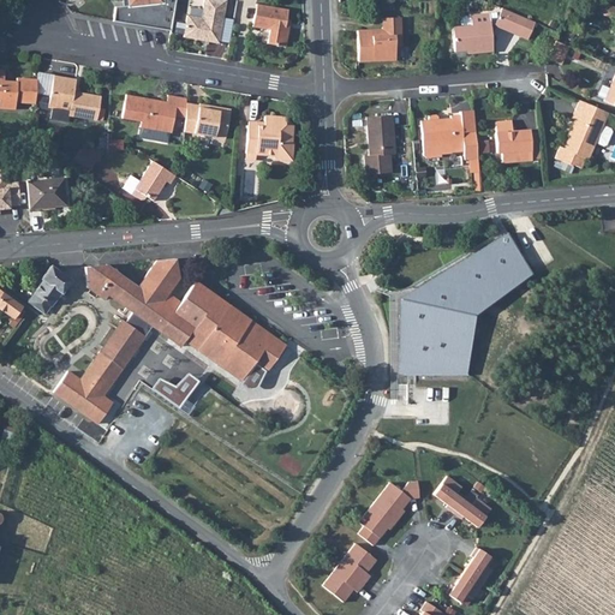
[(204,0),(202,16),(187,13),(184,34),(220,40),(226,0),(204,0)]
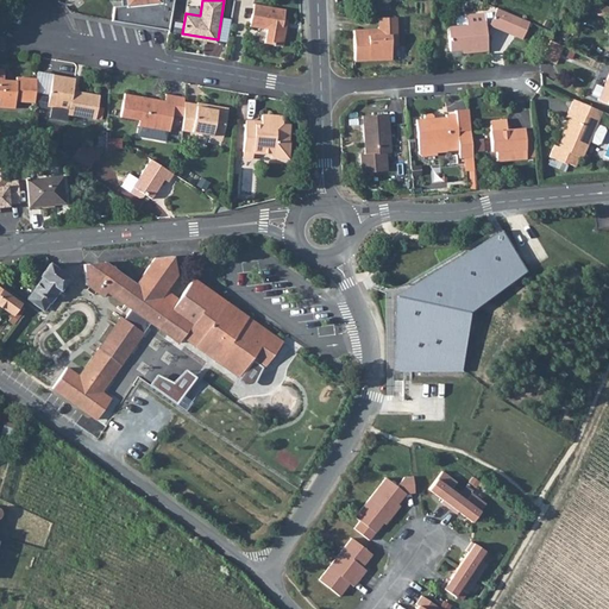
[(284,7),(253,1),(250,24),(268,26),(265,41),(282,44),(286,26),(282,20),(284,7)]
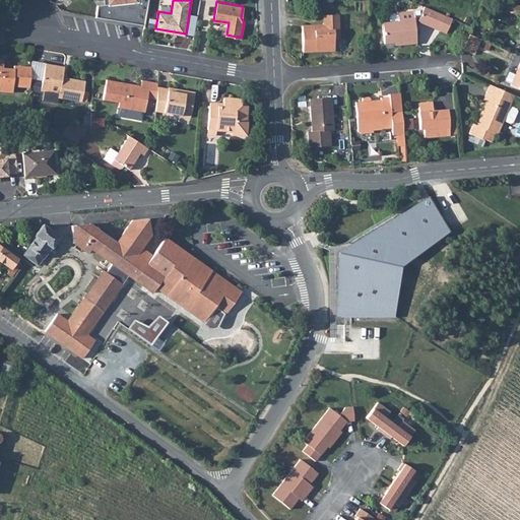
[(414,12),(415,21),(418,21),(447,33),(453,18),(425,6),(423,11),(414,12)]
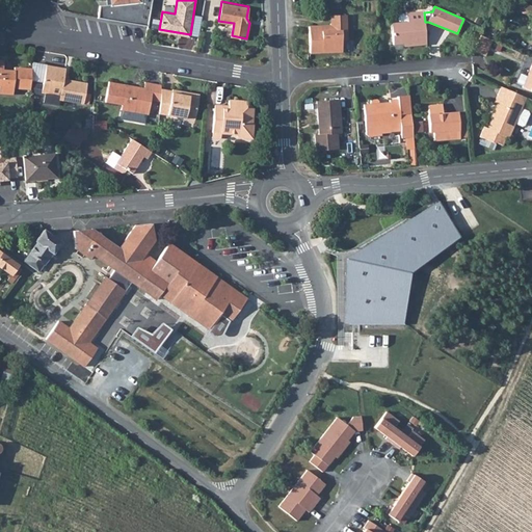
[(427,45),(425,22),(424,12),(407,14),(408,22),(392,23),(394,45),(409,44),(409,46),(427,45)]
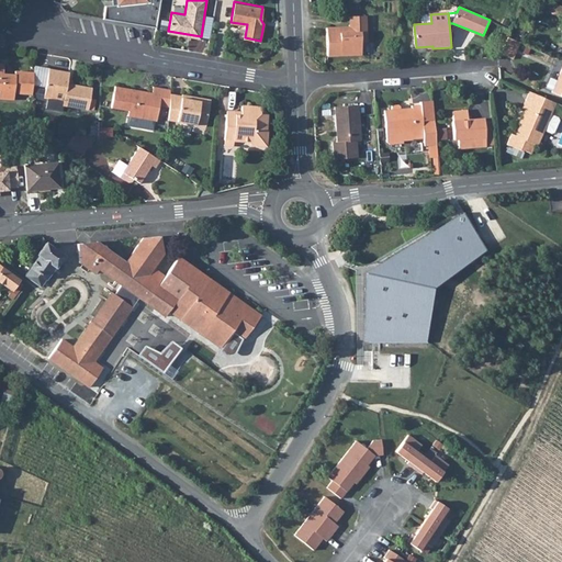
[(345,29),(327,29),(328,57),(363,55),(363,44),(368,44),(367,17),(350,17),(351,31),(345,31),(345,29)]
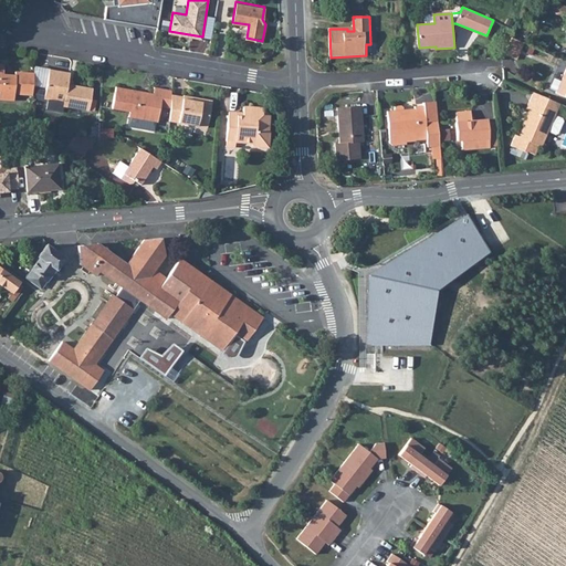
[(505,50),(505,52),(517,58),(522,41),(509,35),(505,50)]
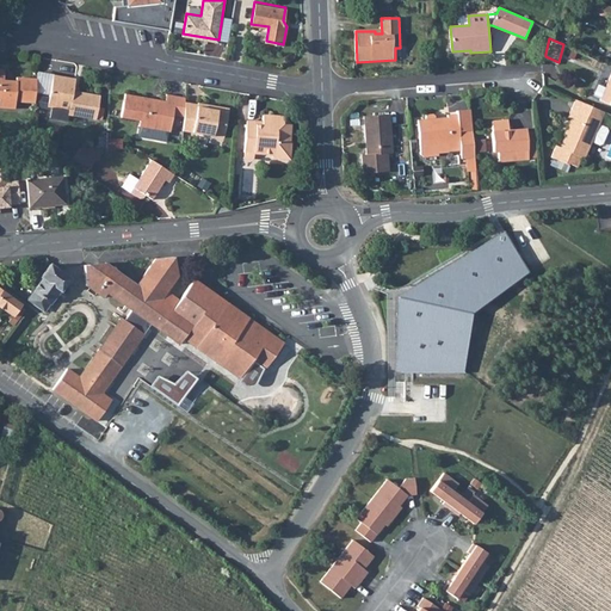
[(6,68),(0,67),(0,105),(17,106),(18,100),(38,102),(39,90),(39,76),(20,74),(19,81),(14,81),(14,79),(6,78),(6,68)]
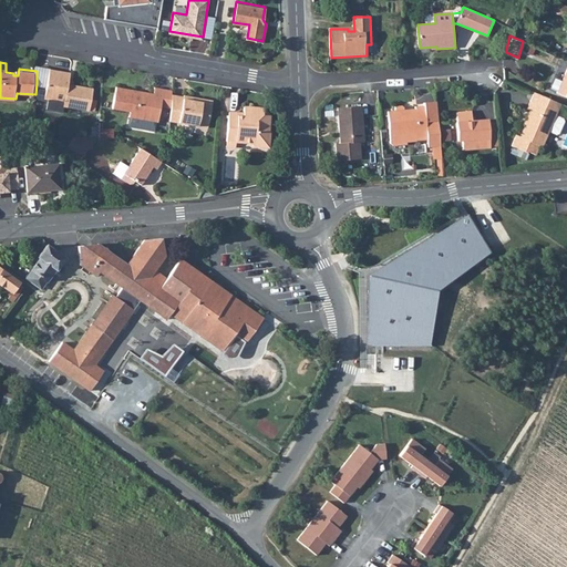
[(37,71),(37,83),(48,85),(52,66),(38,63),(37,71)]
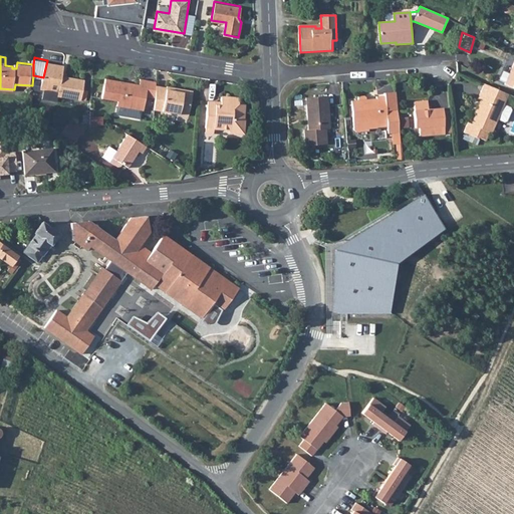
[(513,59),(504,83),(513,87),(513,59)]
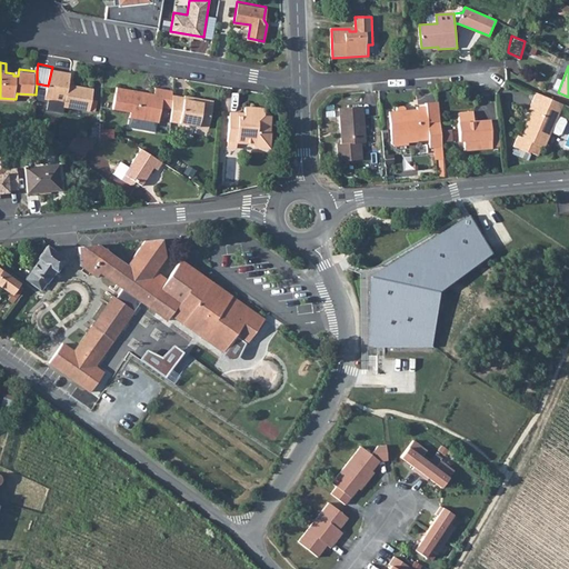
[(73,71),(52,67),(48,86),(46,98),(66,101),(65,106),(91,111),(96,88),(78,83),(77,86),(71,85),(73,71)]
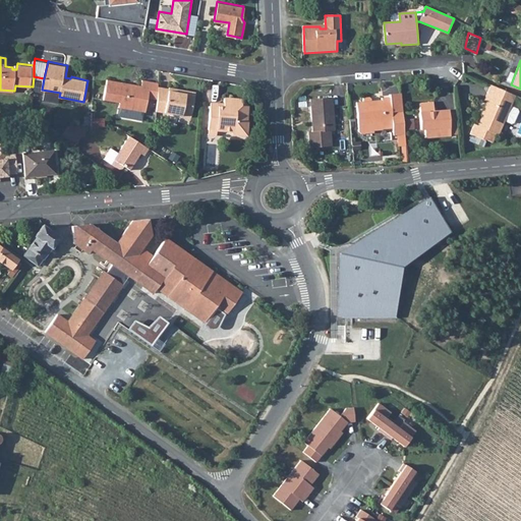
[(147,111),(149,98),(152,79),(142,78),(141,85),(129,82),(129,84),(125,84),(125,82),(107,78),(104,99),(120,102),(120,106),(147,111)]
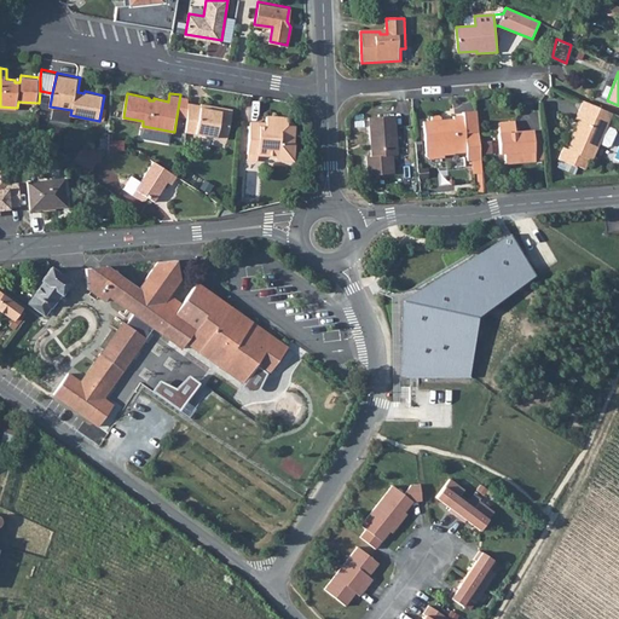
[(190,97),(180,94),(177,116),(189,117),(189,102),(190,97)]
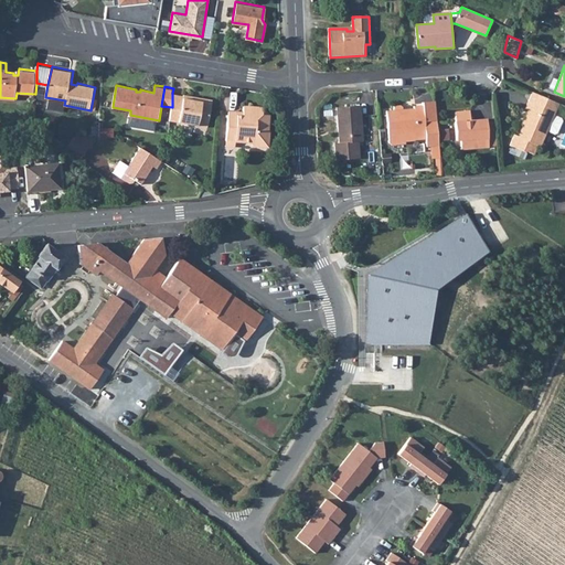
[(523,118),(547,129),(553,116),(560,103),(533,92),(525,108),(528,109),(523,118)]
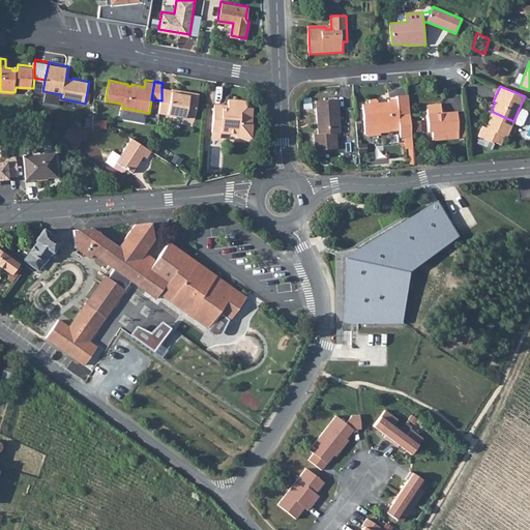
[(162,100),(160,112),(196,118),(200,93),(188,90),(188,94),(182,93),(180,89),(172,87),(172,89),(162,87),(162,100)]
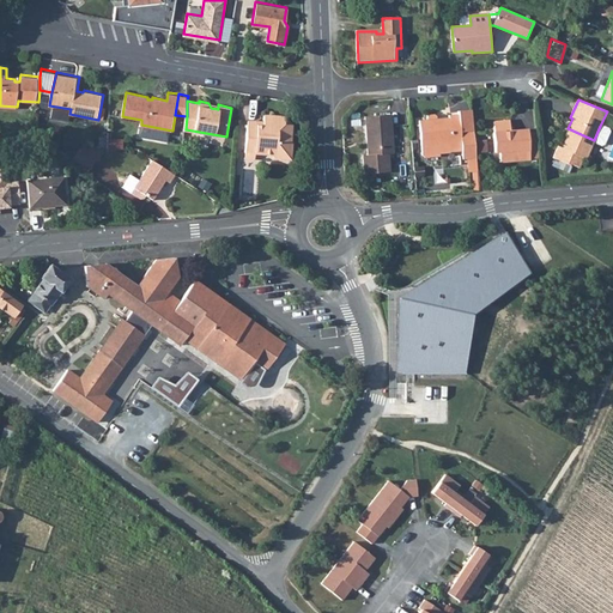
[(438,116),(436,114),(429,115),(429,120),(420,120),(423,145),(449,143),(449,146),(462,145),(463,158),(468,158),(469,173),(479,171),(475,129),(473,109),(461,110),(461,114),(450,115),(450,120),(438,121),(438,116)]
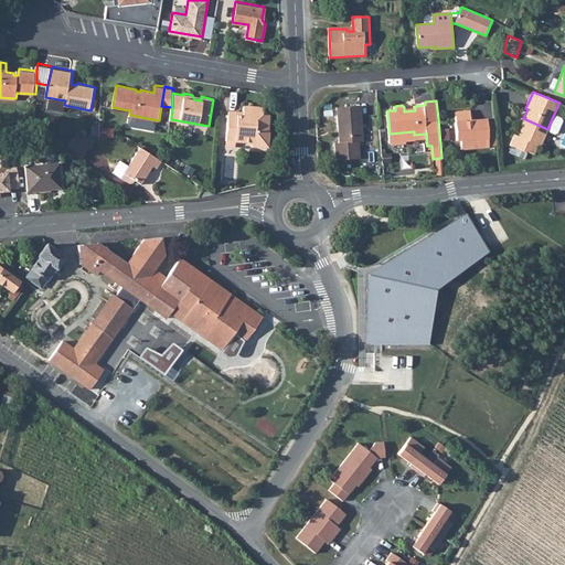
[(230,109),(227,139),(237,139),(252,141),(255,145),(269,145),(270,130),(269,129),(270,114),(264,113),(264,106),(245,104),(244,113),(238,113),(238,109),(230,109)]
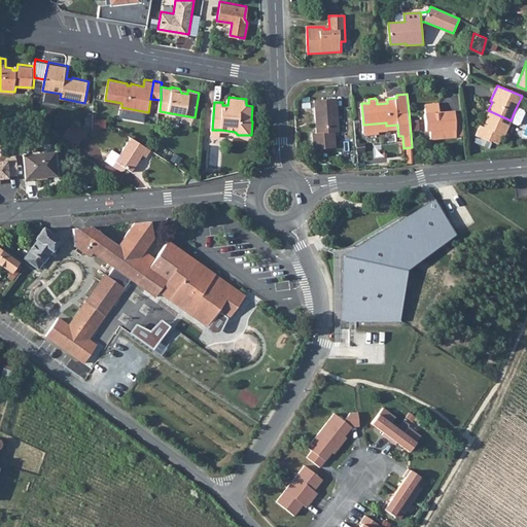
[(340,132),(337,99),(314,101),(317,134),(313,134),(314,150),(337,148),(336,133),(340,132)]
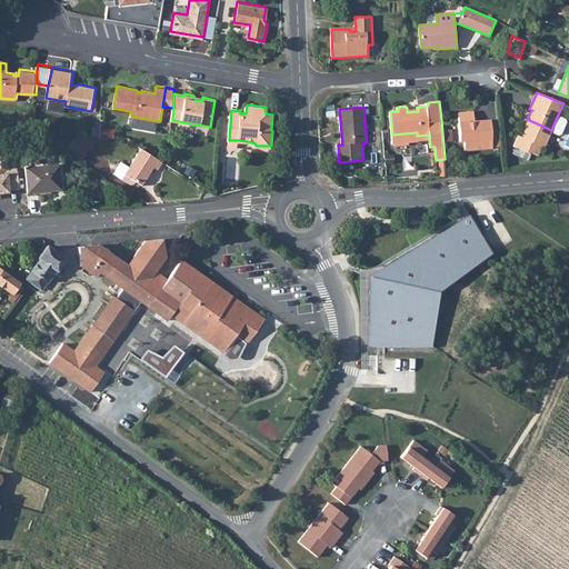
[(460,141),(488,138),(492,137),(490,127),(492,121),(490,121),(490,119),(475,121),(473,111),(458,113),(460,141)]
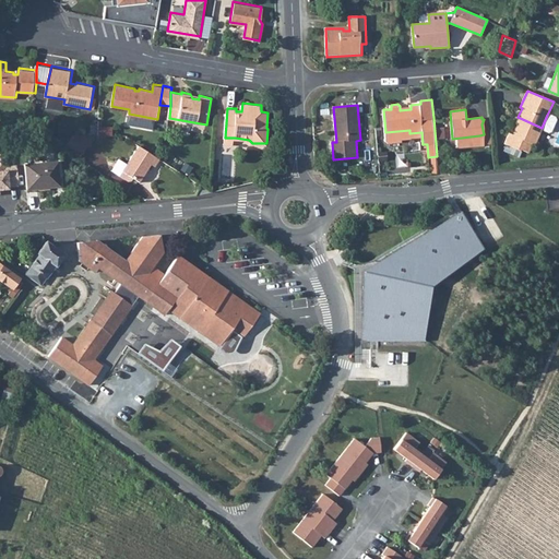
[(552,118),(547,115),(542,128),(549,132),(550,131),(555,121),(552,118)]
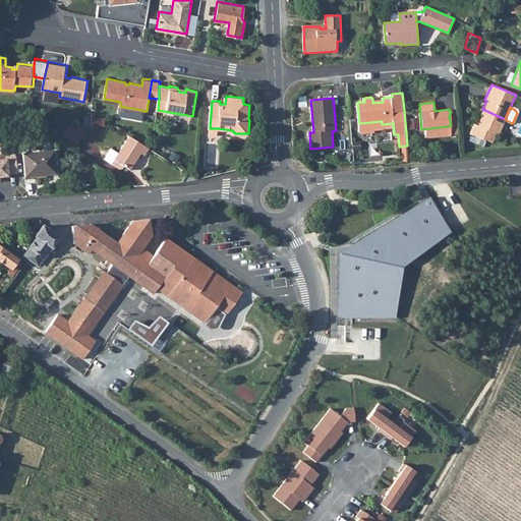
[(498,135),(504,121),(505,119),(482,109),(481,111),(483,112),(477,125),(473,124),(469,133),(483,139),(484,138),(491,141),(496,134),(498,135)]
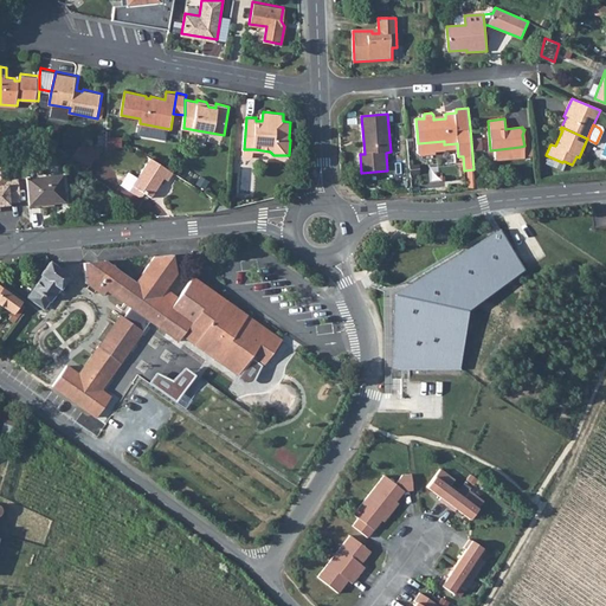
[(522,135),(524,146),(532,146),(530,129),(524,129),(522,135)]
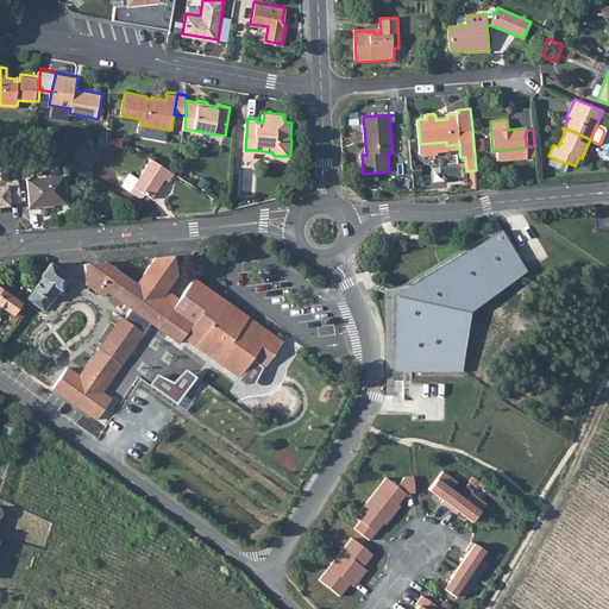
[(124,149),(124,138),(99,138),(99,148),(124,149)]
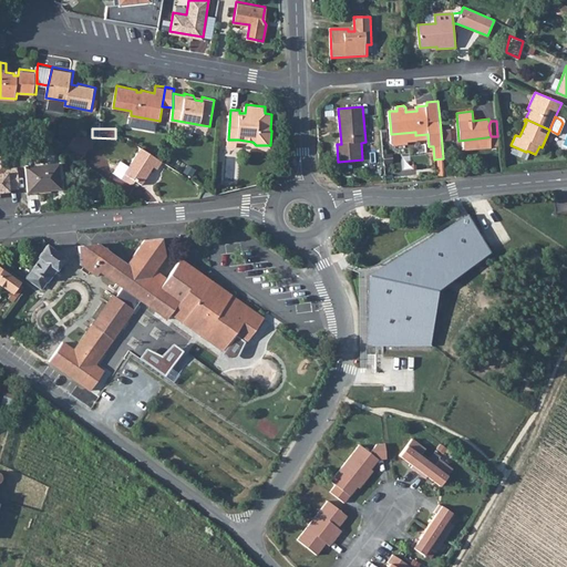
[(74,141),(89,151),(91,147),(76,137),(74,141)]
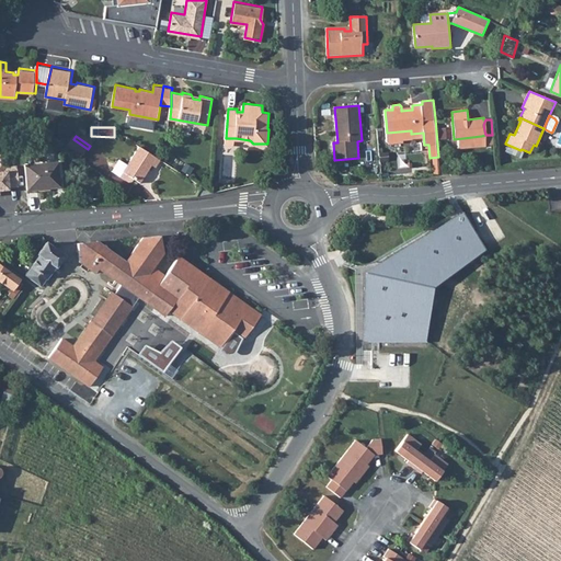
[(73,139),(69,147),(83,157),(88,149),(73,139)]
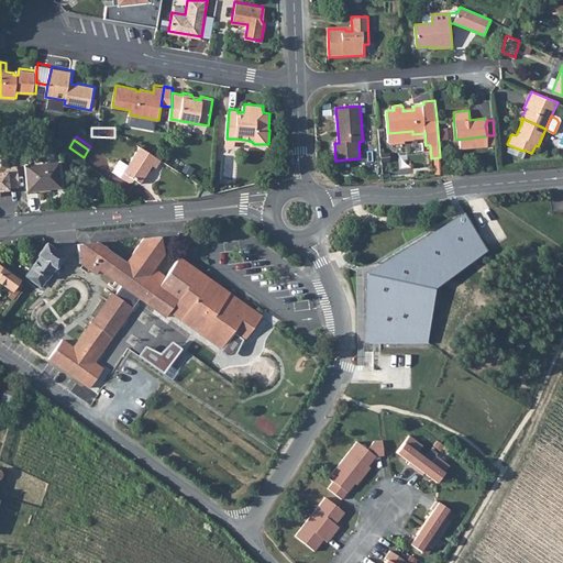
[(161,158),(140,145),(129,165),(121,177),(128,180),(129,181),(131,181),(133,181),(135,179),(142,183),(153,164),(156,166),(161,158)]
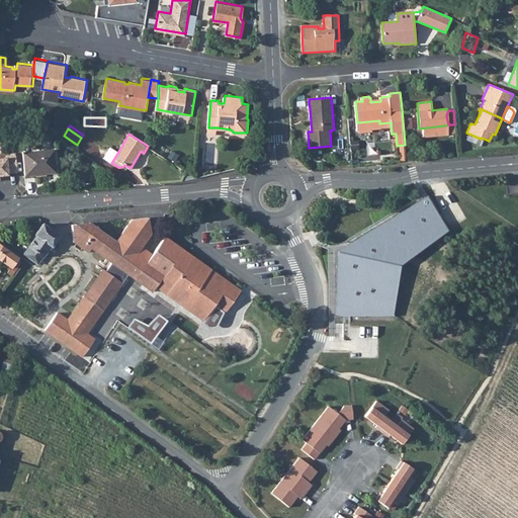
[(8,144),(0,144),(0,181),(1,181),(1,175),(17,174),(16,154),(8,155),(8,144)]
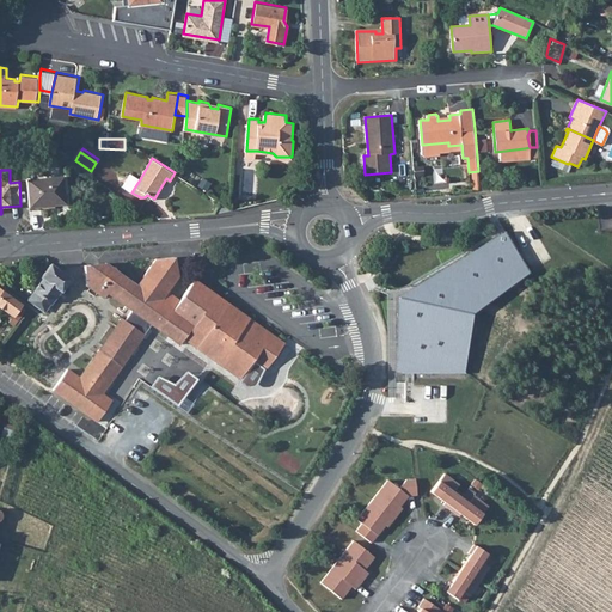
[(130,175),(123,187),(132,193),(140,179),(130,175)]
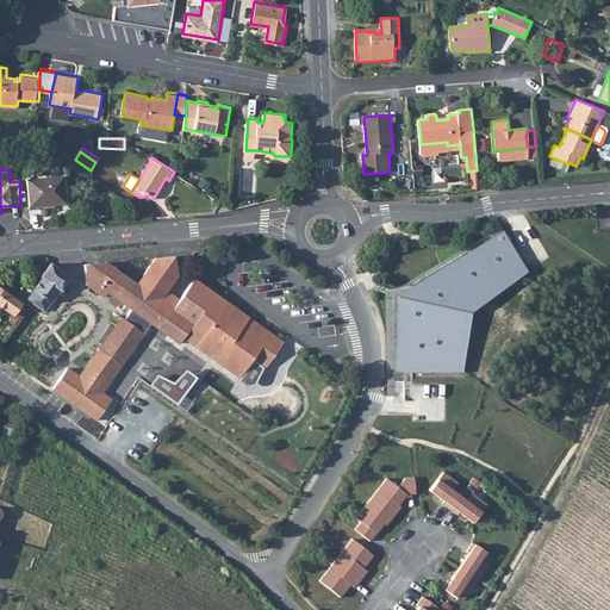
[(31,179),(58,204),(67,203),(64,175),(31,179)]
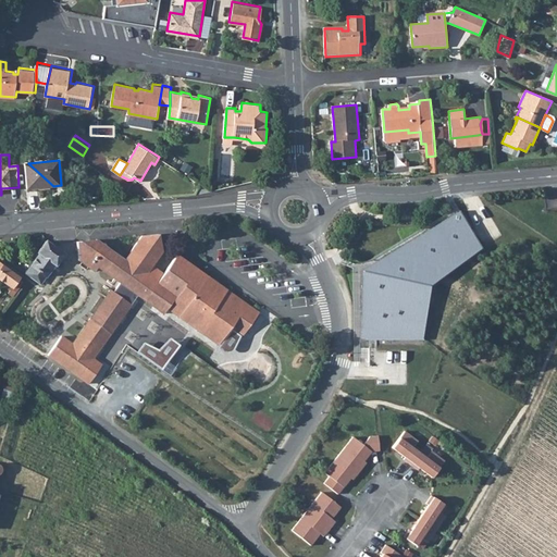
[(28,163),(26,163),(28,188),(53,186),(28,163)]
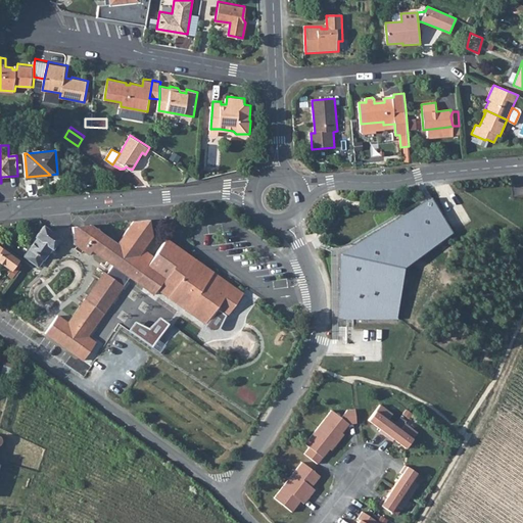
[(429,199),(335,252),(334,316),(389,317),(390,266),(448,232),(429,199)]
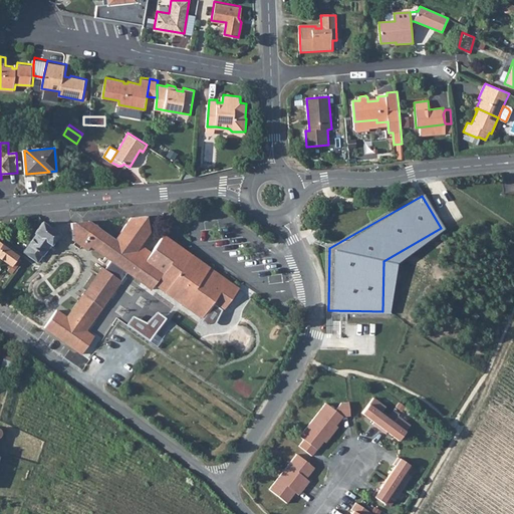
[(70,222),(71,230),(72,240),(87,251),(90,247),(110,261),(127,273),(152,290),(155,284),(201,317),(211,302),(223,310),(238,289),(163,234),(151,251),(140,243),(149,230),(146,215),(131,217),(114,238),(90,221),(70,222)]
